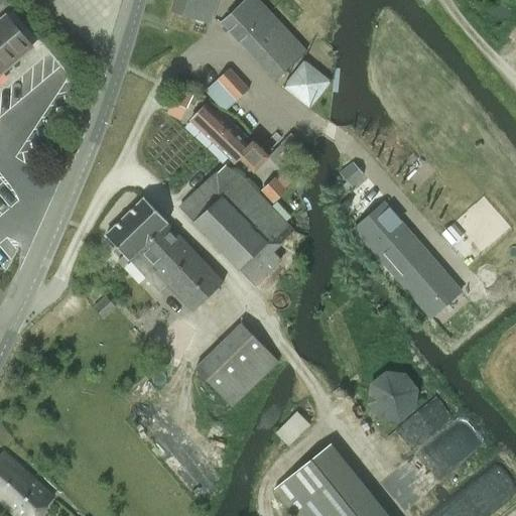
[(173,0),(170,11),(208,23),(215,0),(173,0)]
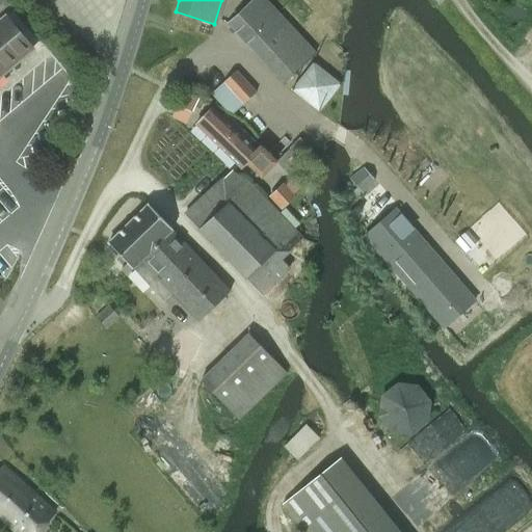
[(315,53),(264,0),(251,0),(228,23),(283,83),(315,53)]
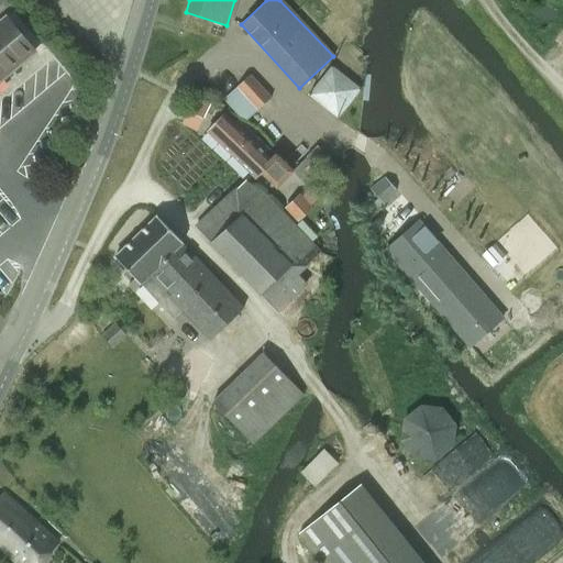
[(0,79),(34,51),(7,18),(0,22),(0,79)]
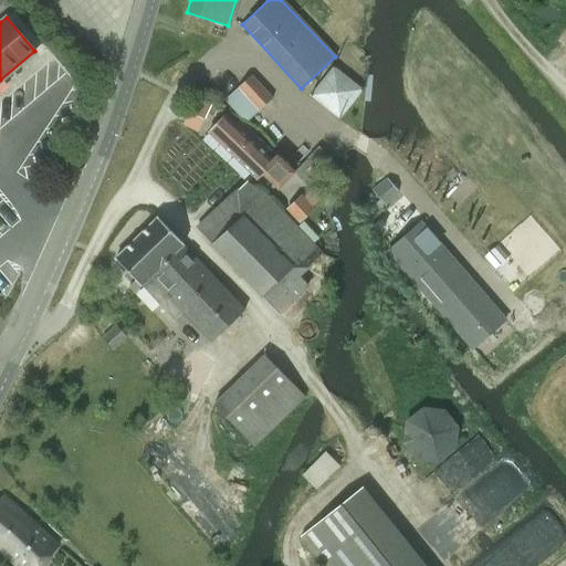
[(272,98),(251,75),(228,96),(247,117),(258,108),(259,111),(272,98)]
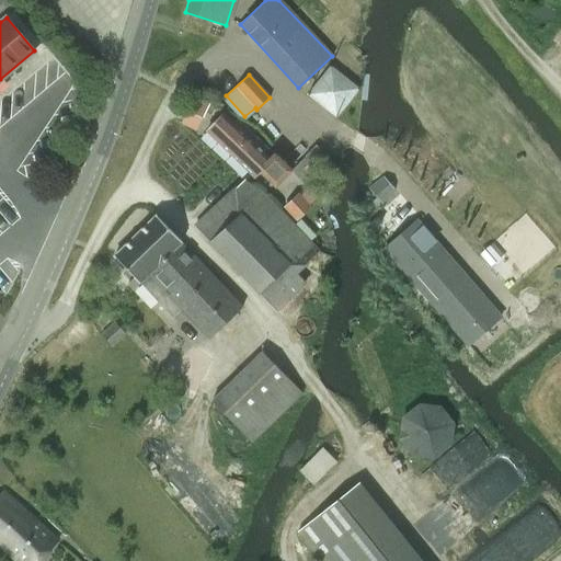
[(208,107),(191,100),(185,112),(203,119),(208,107)]
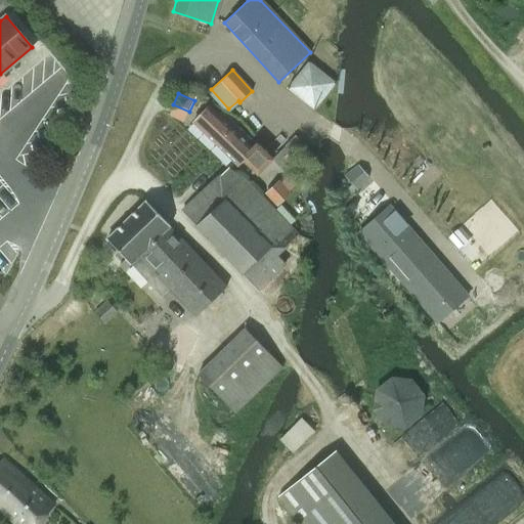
[(192,123),(215,144),(229,128),(208,107),(192,123)]
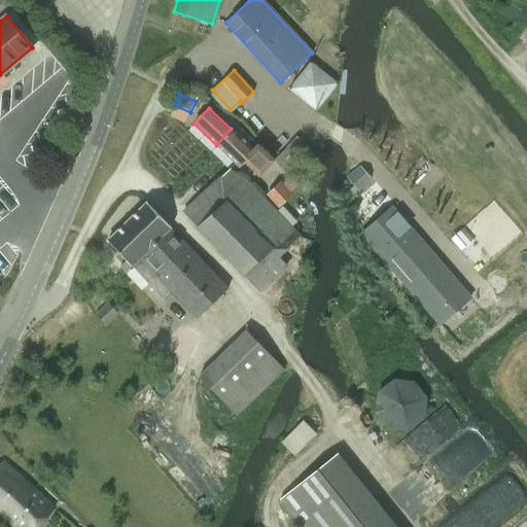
[(231,129),(216,145),(238,167),(243,161),(258,175),(273,160),(257,145),(253,149),(231,129)]
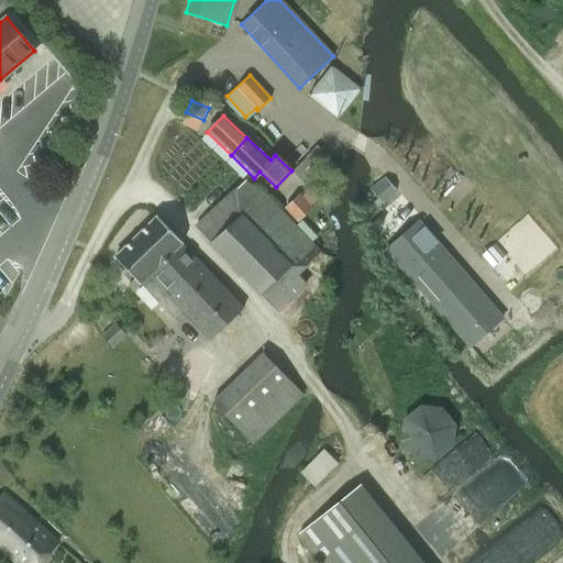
[(243,181),(196,227),(195,228),(275,311),(305,283),(297,274),(320,252),(263,192),(243,181)]
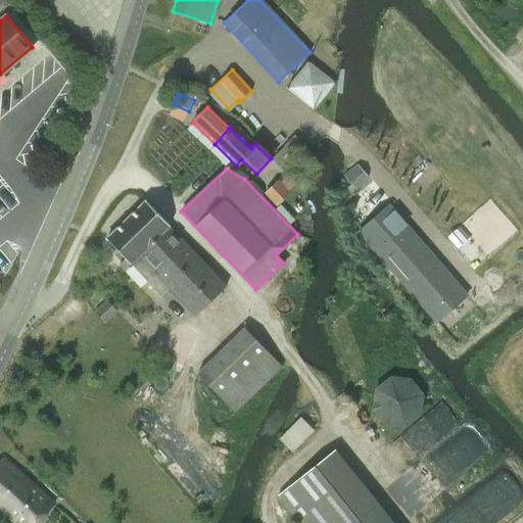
[(265,193),(277,206),(289,195),(276,182),(265,193)]
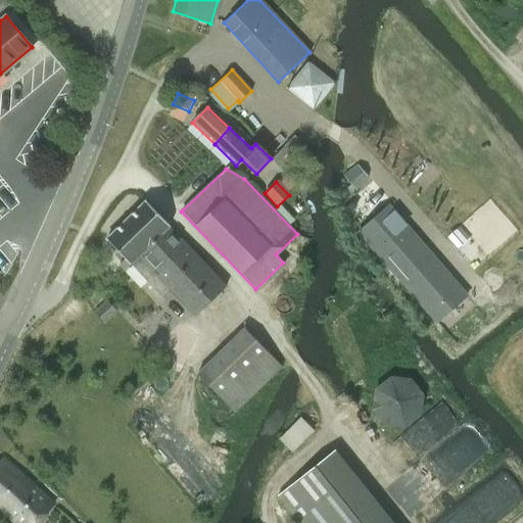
[(196,315),(225,286),(168,227),(170,226),(146,201),(106,239),(125,259),(119,266),(124,271),(131,264),(161,295),(170,287),(196,315)]
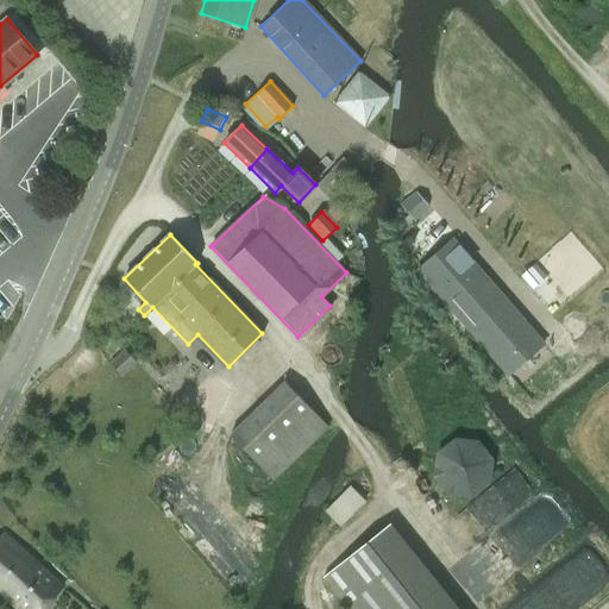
[(453,239),(418,270),(510,377),(546,347),(453,239)]
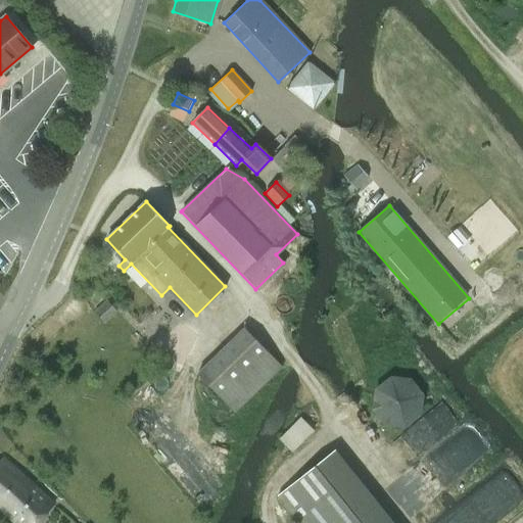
[(195,374),(232,413),(280,368),(243,329),(195,374)]
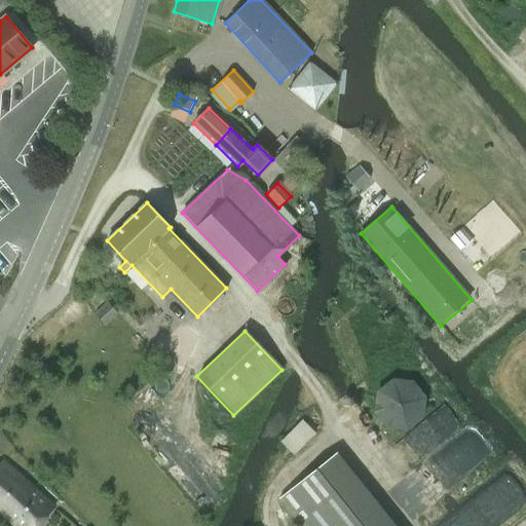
[(374,411),(386,427),(408,430),(424,418),(426,397),(414,380),(393,378),(376,390),(374,411)]
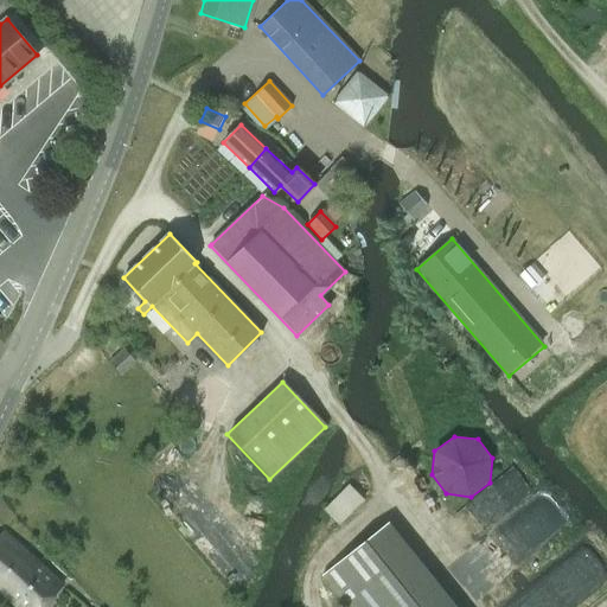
[(43,606),(62,586),(2,532),(0,535),(0,589),(18,606),(43,606)]
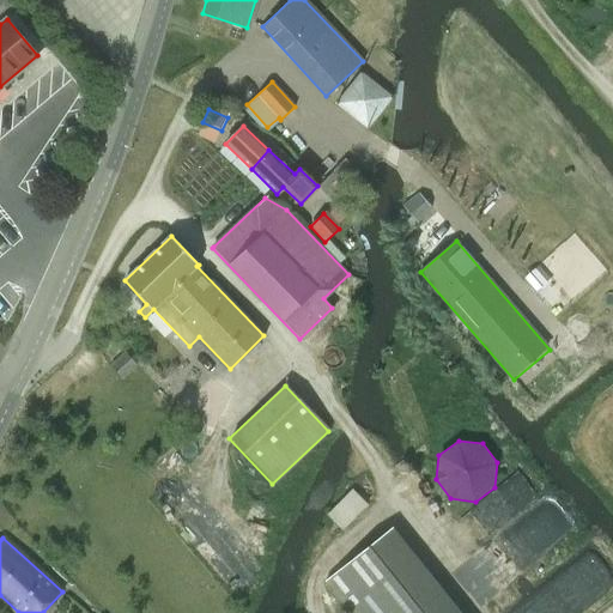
[(438,612),(378,538),(325,581),(350,612),(438,612)]
